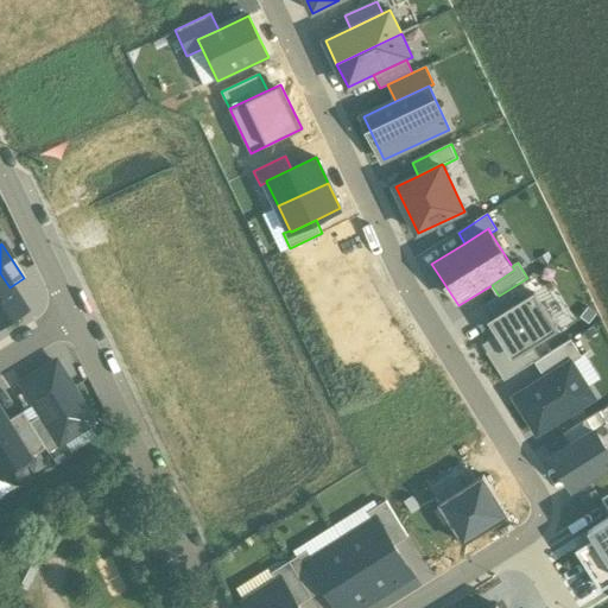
[(0,322),(23,308),(10,287),(0,273),(0,322)]
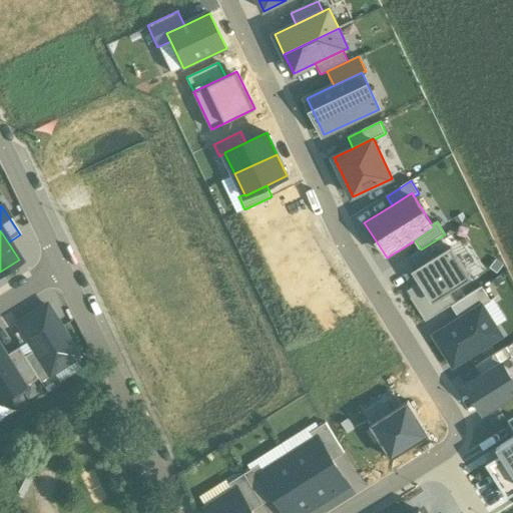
[(411,255),(419,268),(442,253),(434,241),(421,249),(411,255)]
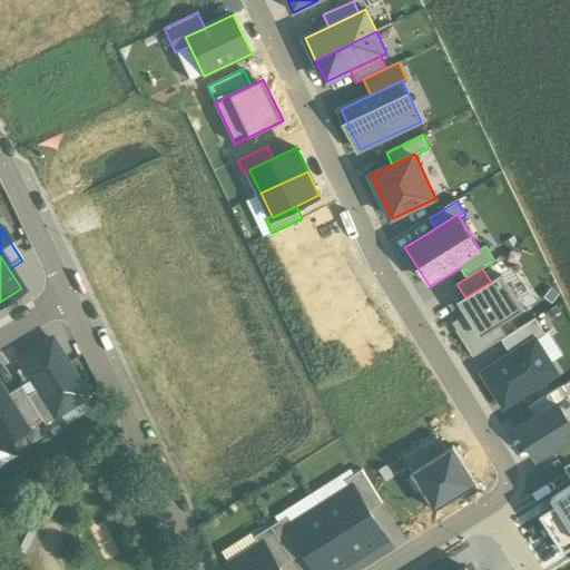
[(465,297),(459,302),(470,322),(481,337),(494,328),(524,311),(501,275),(491,282),(465,297)]
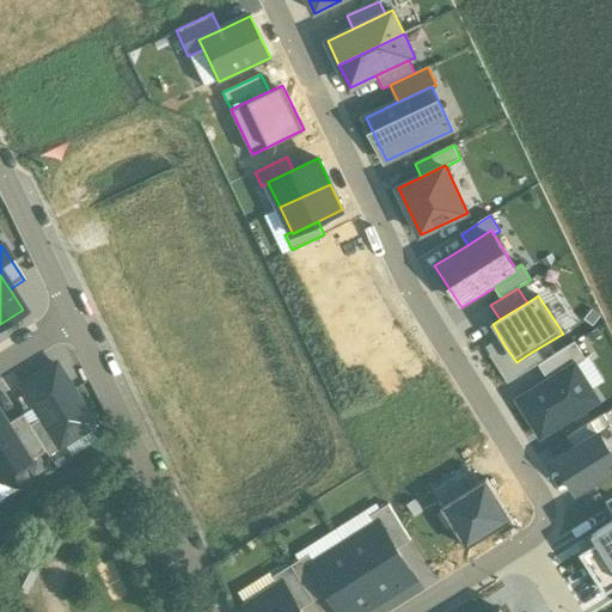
[(574,343),(538,365),(549,381),(574,366),(585,360),(574,343)]
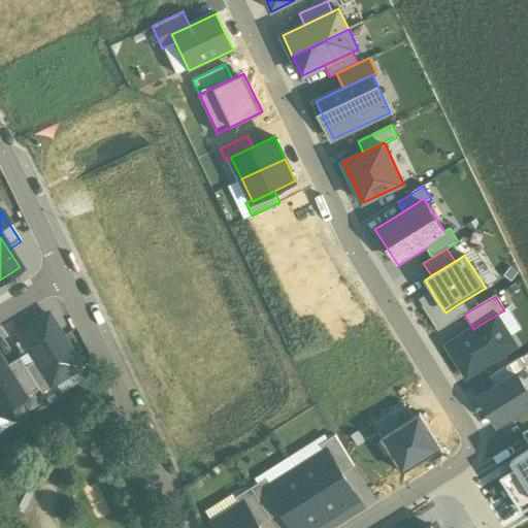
[(435,298),(423,306),(438,331),(464,315),(458,304),(446,312),(435,298)]
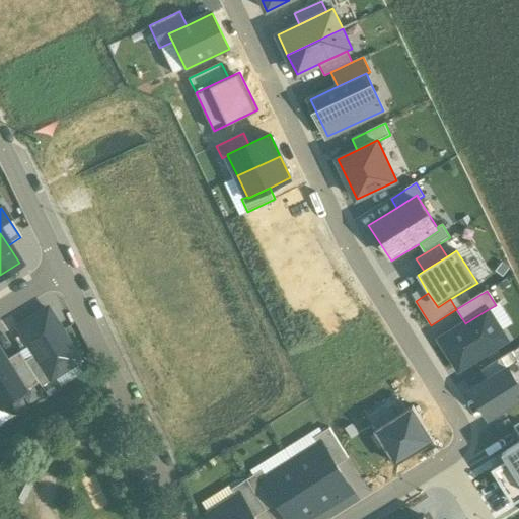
[(48,309),(17,327),(34,354),(51,379),(80,361),(48,309)]
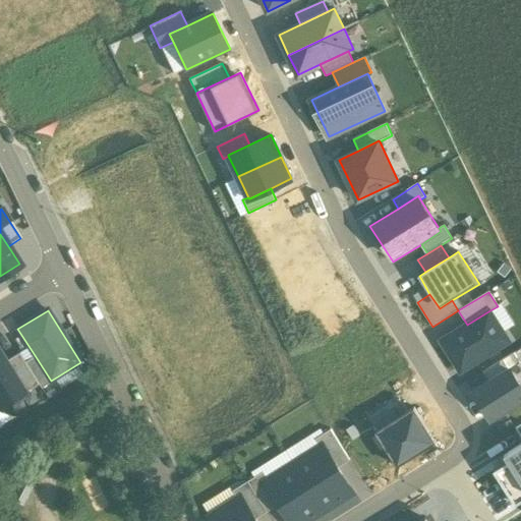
[(443,341),(461,370),(508,342),(488,311),(467,325),(443,341)]
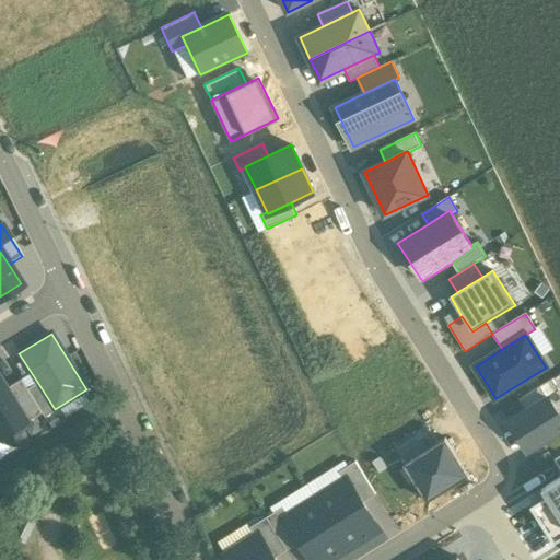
[(0,435),(26,420),(7,388),(0,378),(0,435)]
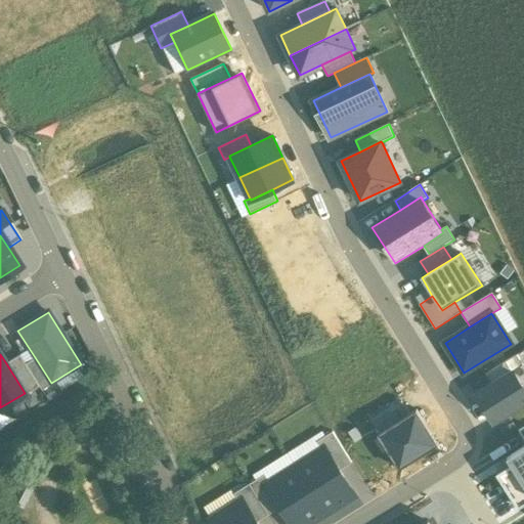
[(25,393),(37,385),(25,364),(18,355),(6,363),(25,393)]
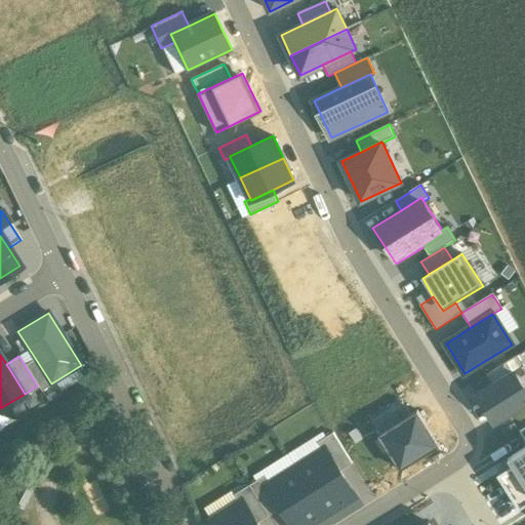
[(518,356),(486,375),(493,387),(514,373),(524,367),(518,356)]
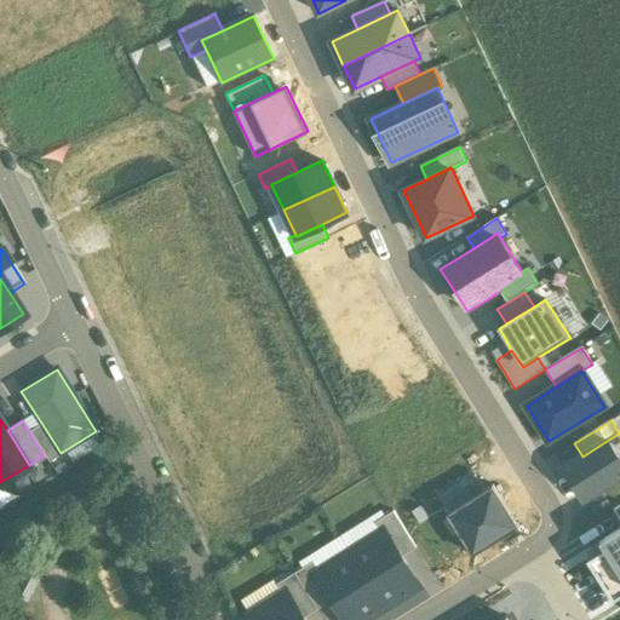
[(49,461),(61,453),(41,423),(29,431),(44,455),(49,461)]
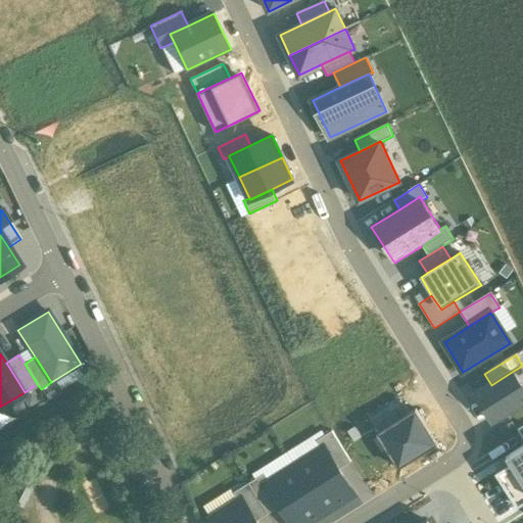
[(475,395),(493,423),(522,403),(522,389),(512,372),(491,385),(475,395)]
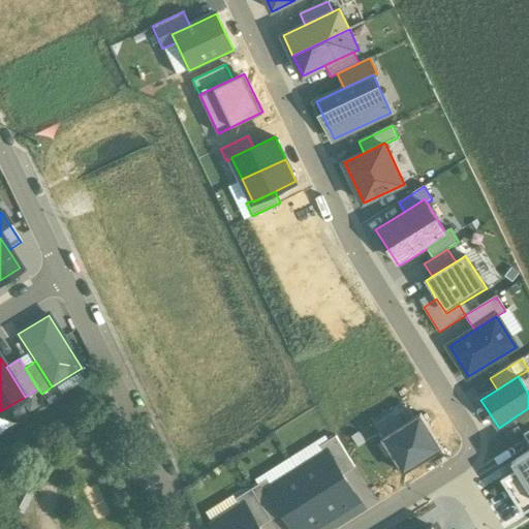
[(383,437),(414,418),(406,405),(375,424),(383,437)]
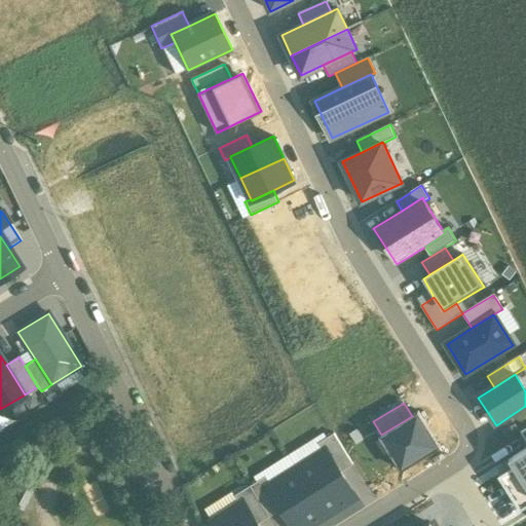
[(379,437),(402,472),(441,447),(418,412),(412,416),(381,435),(379,437)]
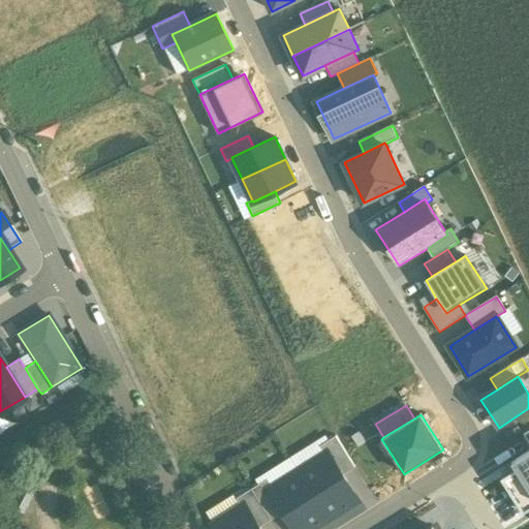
[(329,453),(343,475),(354,468),(336,437),(320,445),(325,455),(329,453)]
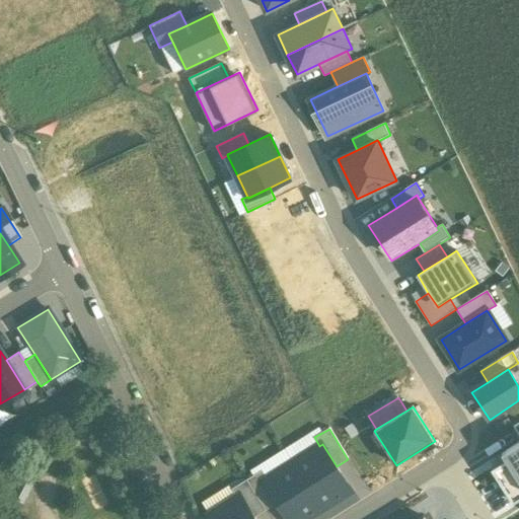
[(492,469),(514,504),(518,500),(518,443),(503,453),(507,460),(492,469)]
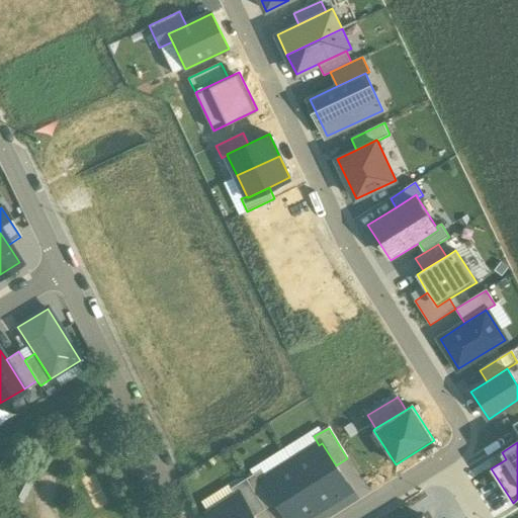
[(319,445),(293,461),(323,509),(352,492),(336,465),(322,443),(319,445)]
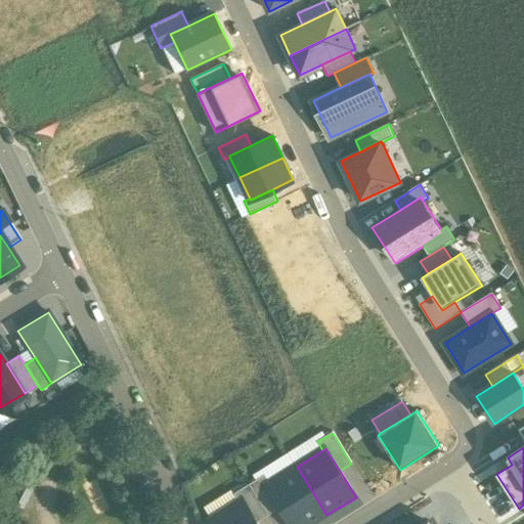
[(297,467),(270,483),(267,484),(279,508),(291,523),(310,523),(326,515),(297,467)]
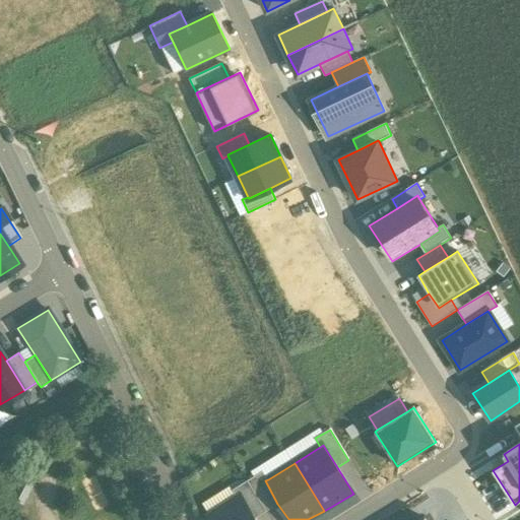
[(248,481),(266,511),(277,504),(265,480),(268,479),(262,470),(248,481)]
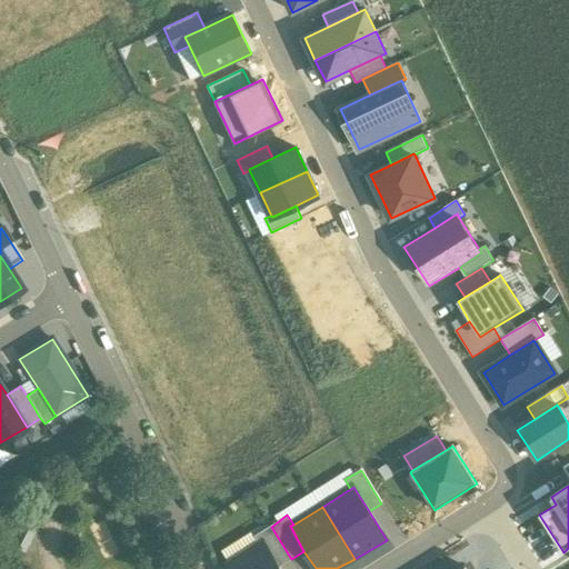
[(280,566),(291,559),(271,527),(255,537),(260,545),(266,541),(280,566)]
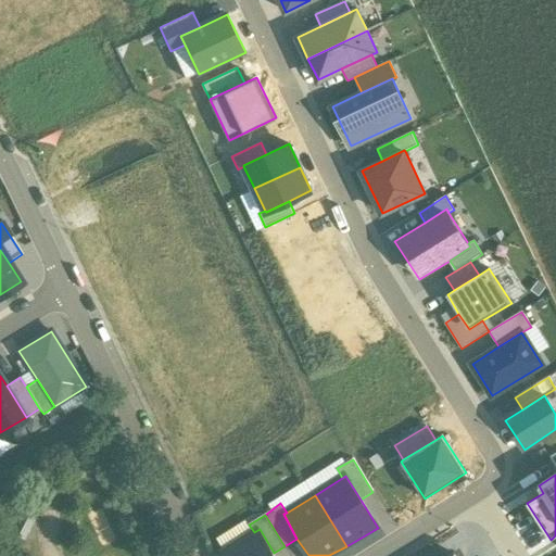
[(260,529),(254,532),(224,551),(227,555),(275,555),(274,553),(260,529)]
